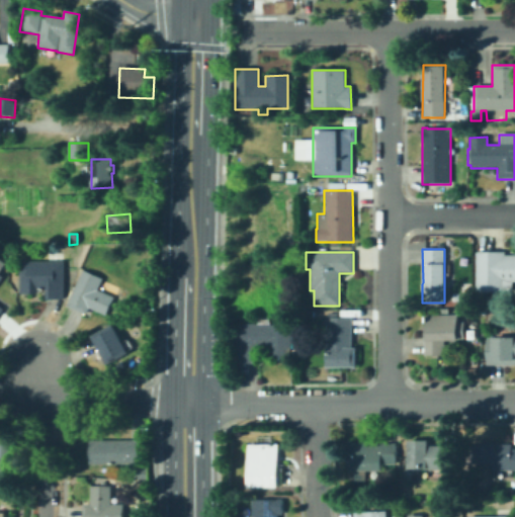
[(514,256),(514,282),(512,282),(512,292),(476,292),(476,252),(505,252),(505,256),(514,256)]
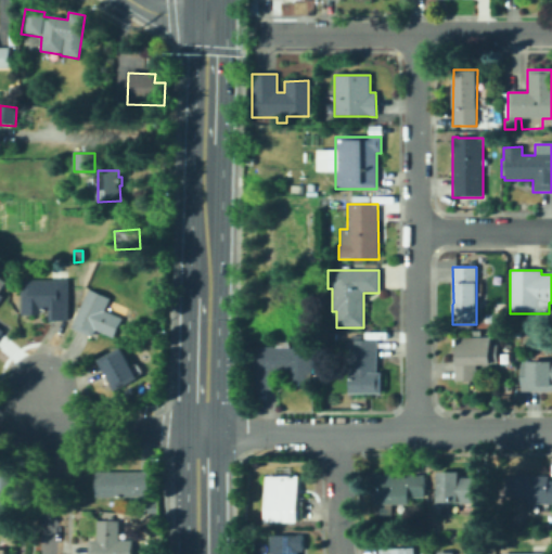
[(67,281),(67,322),(49,322),(49,312),(40,312),(40,316),(21,316),(21,281),(67,281)]
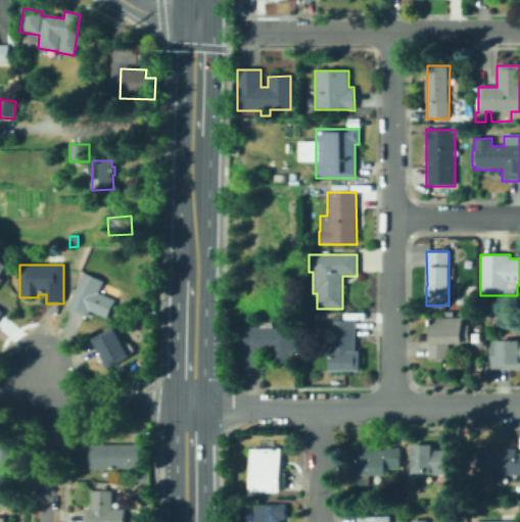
[(114,301),(106,319),(89,311),(86,319),(66,310),(83,273),(102,282),(97,293),(114,301)]
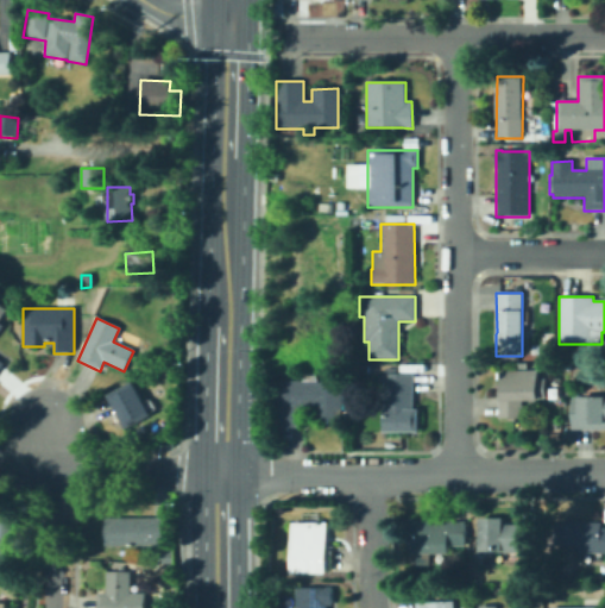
[(544,381),(544,400),(537,400),(537,401),(521,401),(521,419),(498,419),(498,397),(499,397),(499,371),(537,371),(537,381),(544,381)]
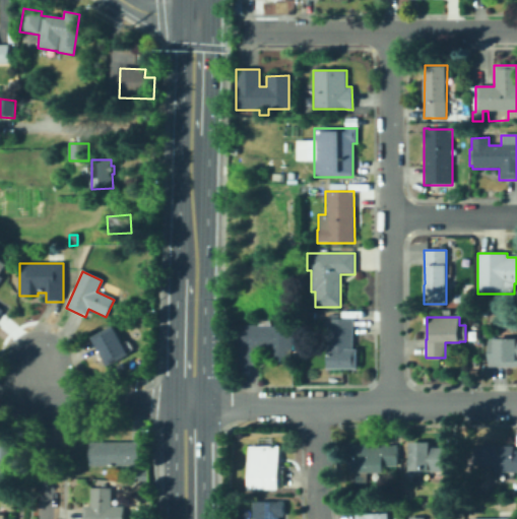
[(357,349),(357,370),(327,370),(327,327),(322,327),(322,320),(327,319),(352,319),(352,349),(357,349)]
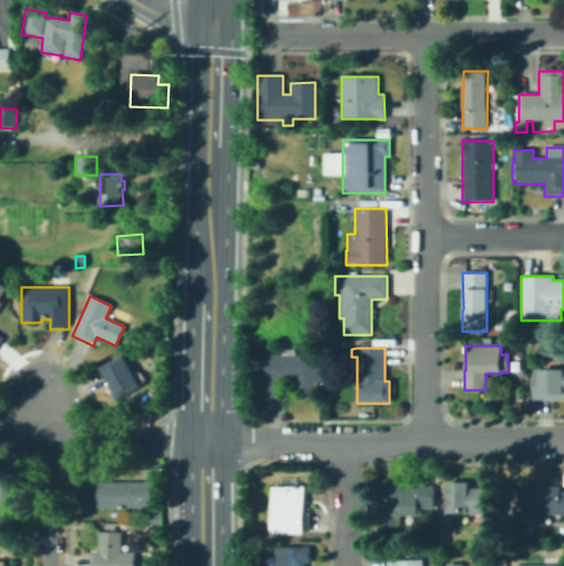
[(140,388),(118,400),(100,369),(123,356),(140,388)]
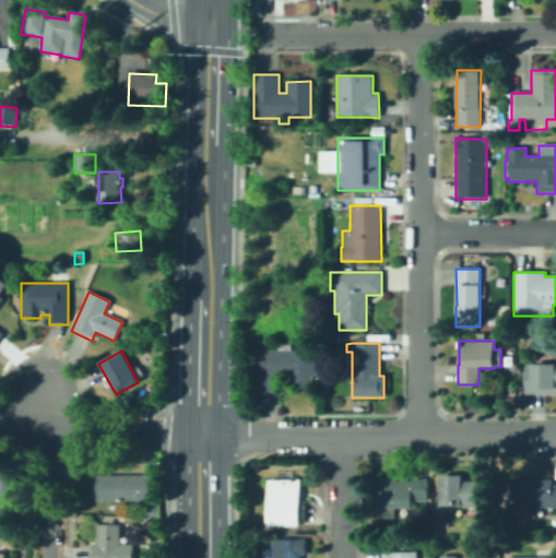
[(312,352),(312,389),(286,389),(286,376),(278,376),(279,393),(256,393),(255,376),(253,351),(290,351),(290,352),(312,352)]
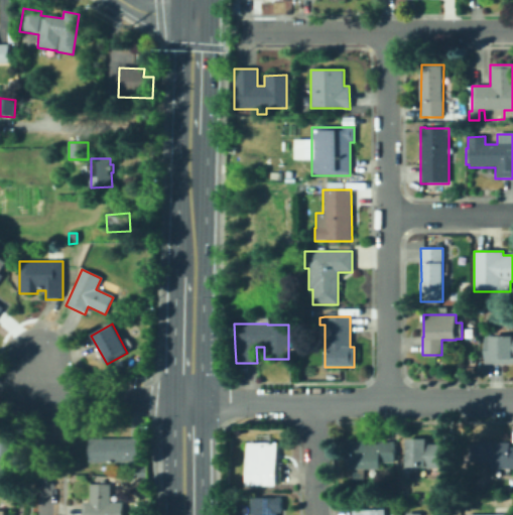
[(512,336),(512,364),(484,365),(484,338),(495,338),(495,331),(510,331),(510,337),(512,336)]
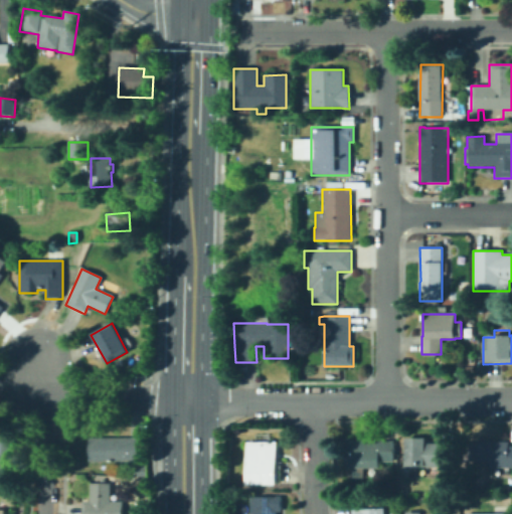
[(0,437),(10,437),(10,467),(14,467),(14,485),(0,485),(0,437)]
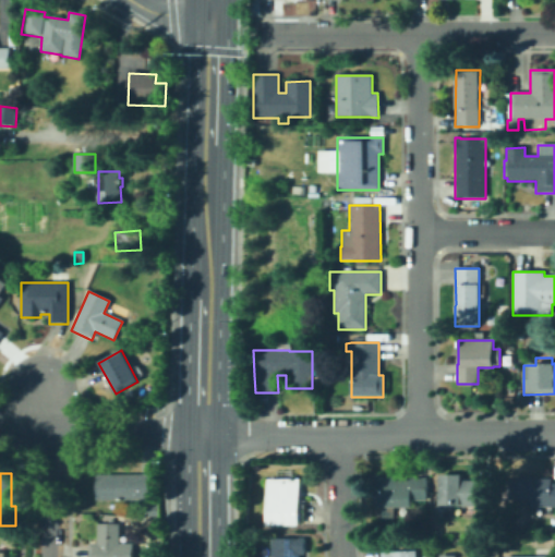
[(154,475),(154,500),(96,501),(95,475),(154,475)]
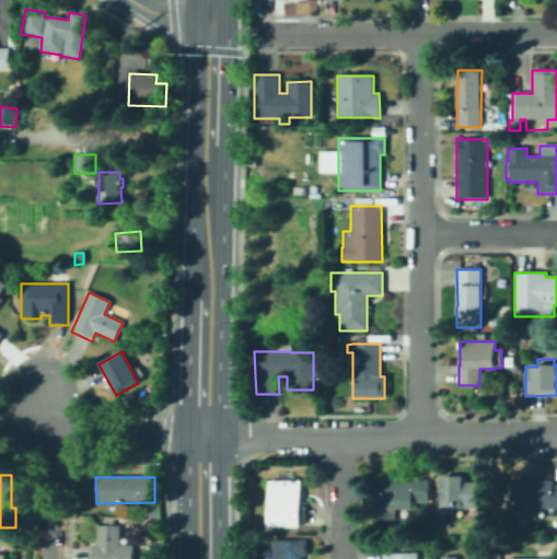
[(494,481),(494,509),(459,509),(459,508),(441,508),(441,477),(462,477),(462,482),(494,481)]
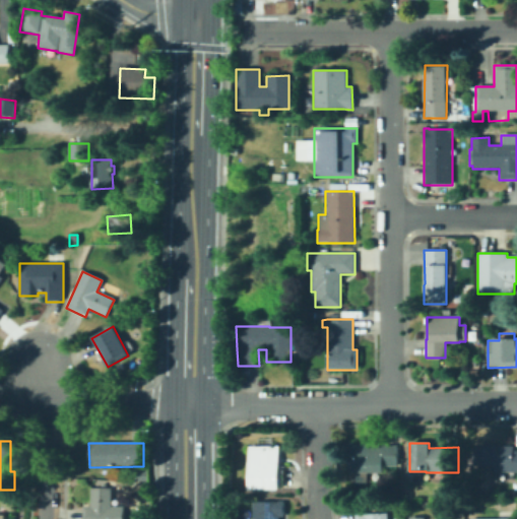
[(396,446),(396,467),(382,467),(382,473),(367,473),(366,483),(349,483),(349,449),(348,444),(366,445),(366,446),(396,446)]
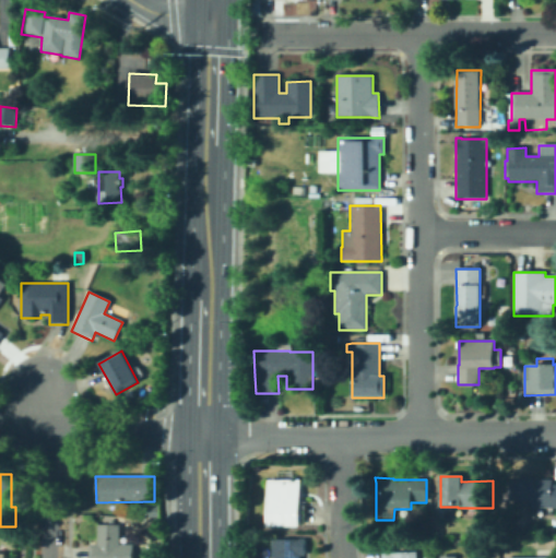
[(555,485),(555,509),(529,509),(530,501),(509,501),(508,478),(533,478),(533,481),(551,481),(551,485),(555,485)]
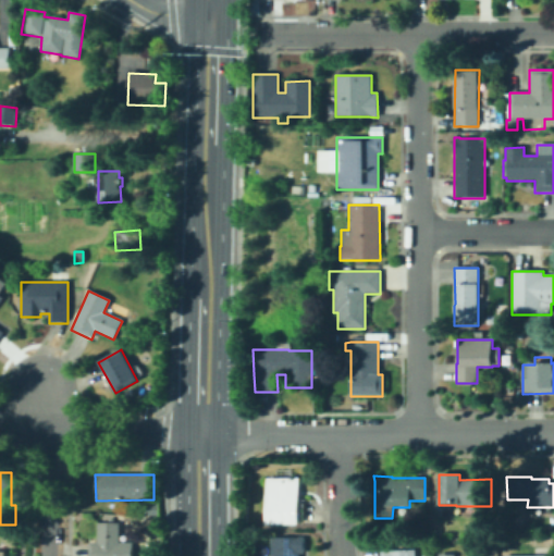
[(298,479),(298,526),(266,526),(266,479),(298,479)]
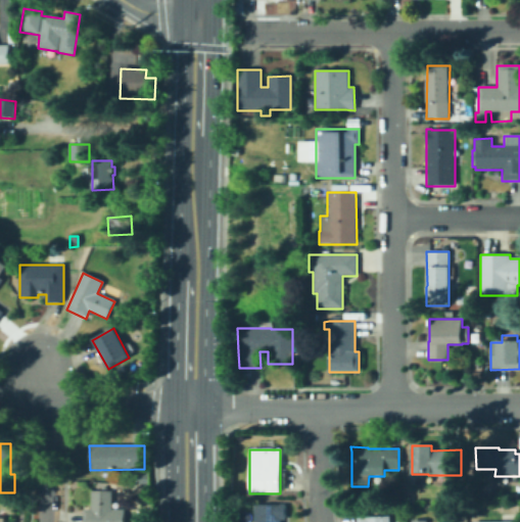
[(110,491),(110,510),(123,510),(123,521),(83,521),(84,510),(90,510),(91,491),(110,491)]
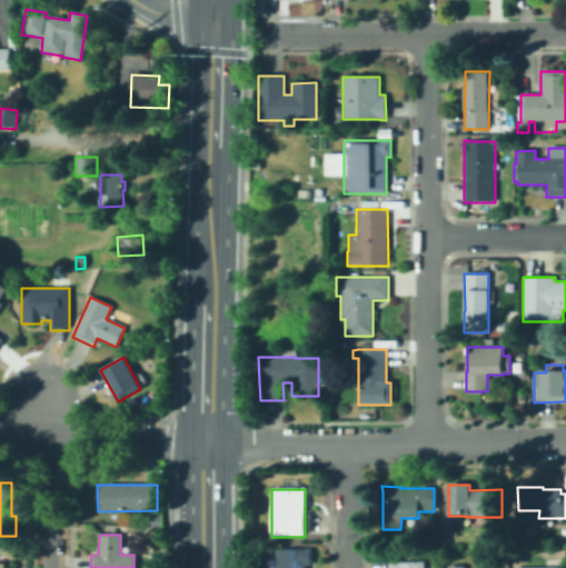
[(309,549),(309,566),(305,566),(305,567),(275,567),(275,549),(309,549)]
